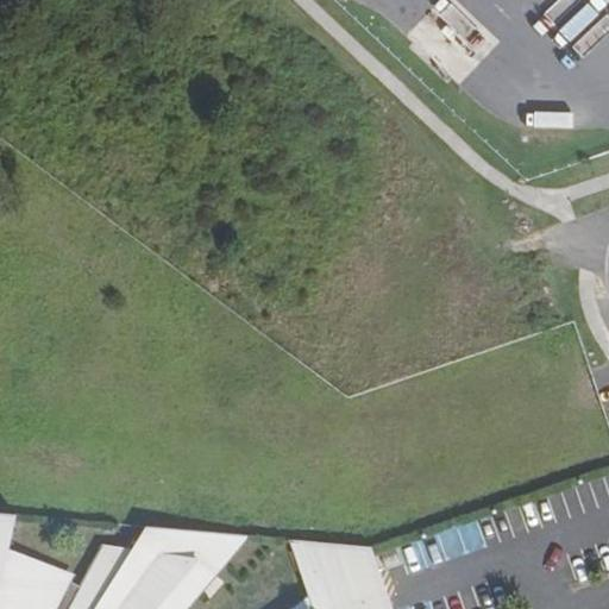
[(14,515),(0,513),(0,608),(179,608),(240,535),(145,527),(123,565),(100,551),(70,608),(68,608),(61,606),(71,582),(58,577),(39,569),(27,564),(12,560),(0,557),(0,556),(7,527),(11,528),(14,515)]
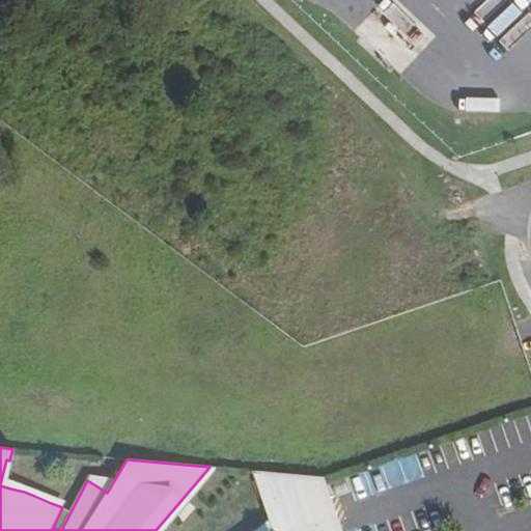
[(210,467),(156,530),(162,530),(216,467),(210,467)]
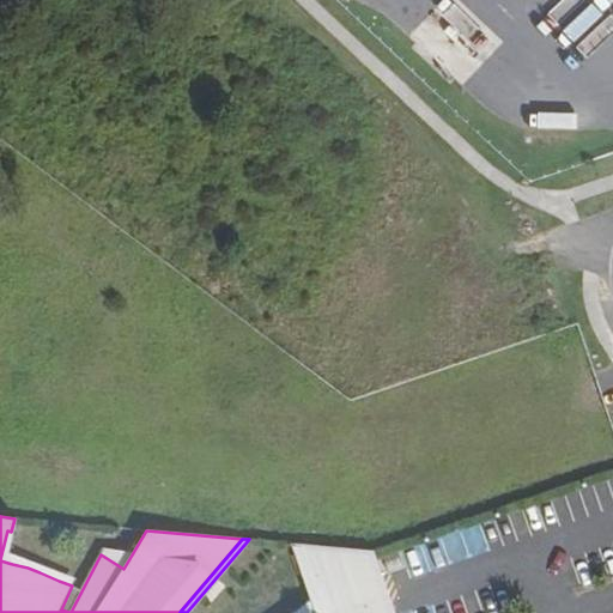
[(372,551),(290,544),(310,601),(381,577),(372,551)]
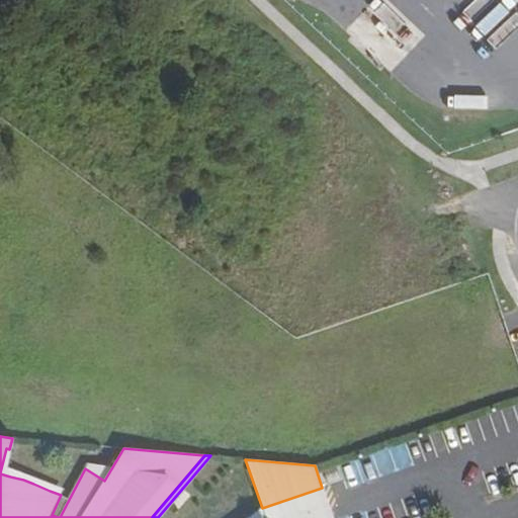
[(322,488),(262,508),(265,517),(282,517),(327,503),(322,488)]
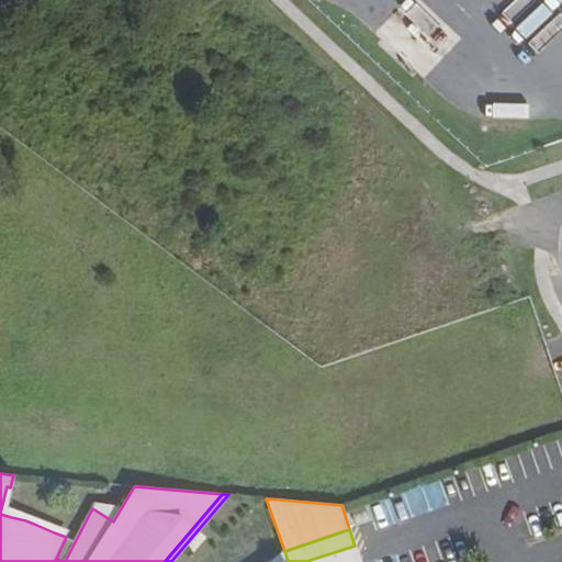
[(360,561),(355,546),(306,561),(360,561)]
